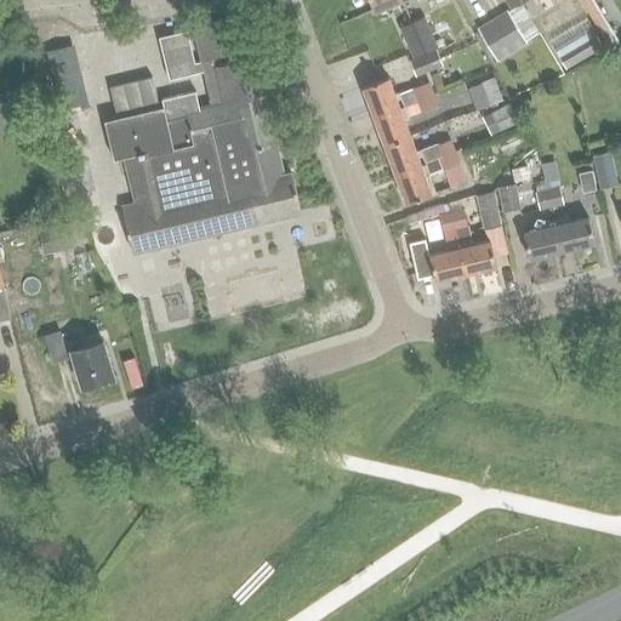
[(399,0),(369,0),(374,11),(399,0)]
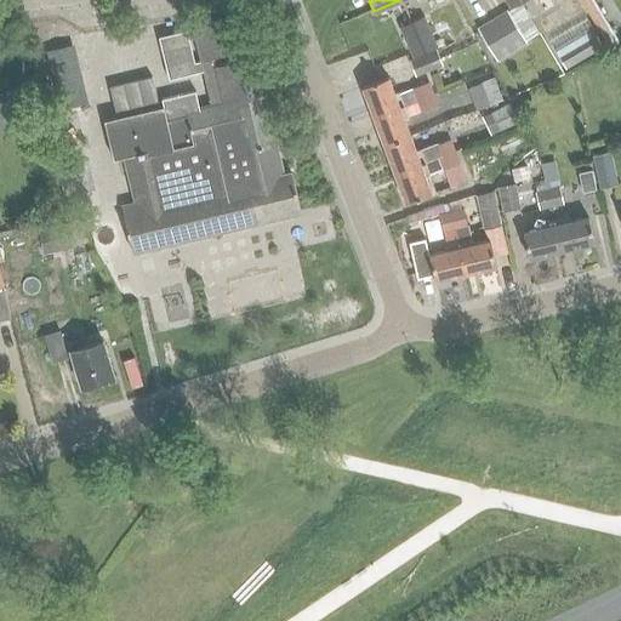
[(477,28),(497,61),(527,44),(506,10),(477,28)]
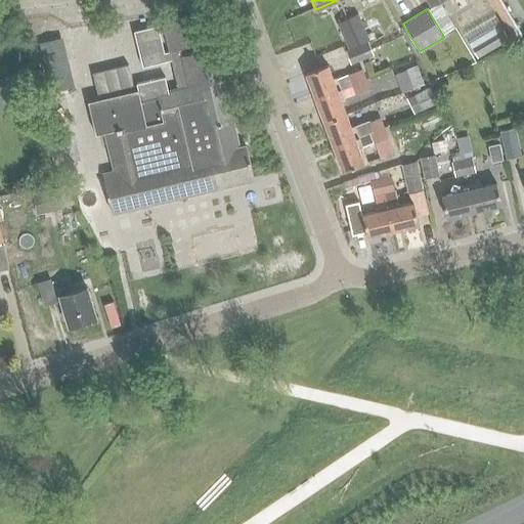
[(126,92),(87,102),(95,134),(105,132),(115,172),(102,175),(111,211),(253,177),(246,146),(237,148),(231,121),(233,120),(217,48),(180,57),(178,49),(208,42),(201,13),(162,23),(169,49),(163,51),(157,24),(133,29),(141,66),(171,58),(178,90),(167,92),(163,78),(135,84),(136,90),(131,91),(131,89),(132,89),(126,66),(90,74),(96,98),(126,91),(126,92)]
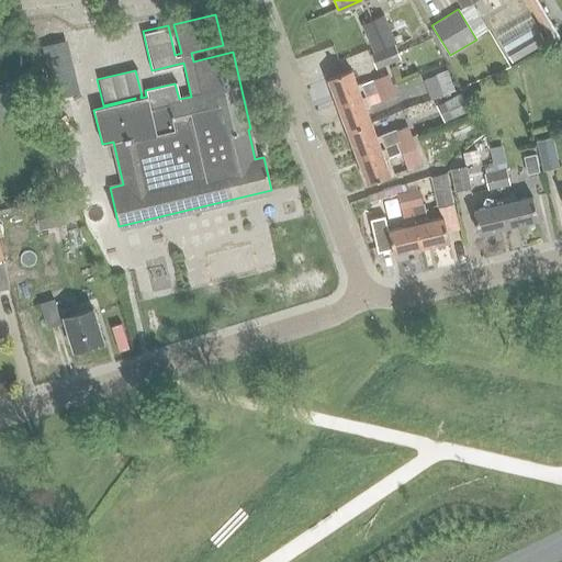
[(382,17),(372,21),(384,47),(394,43),(382,17)]
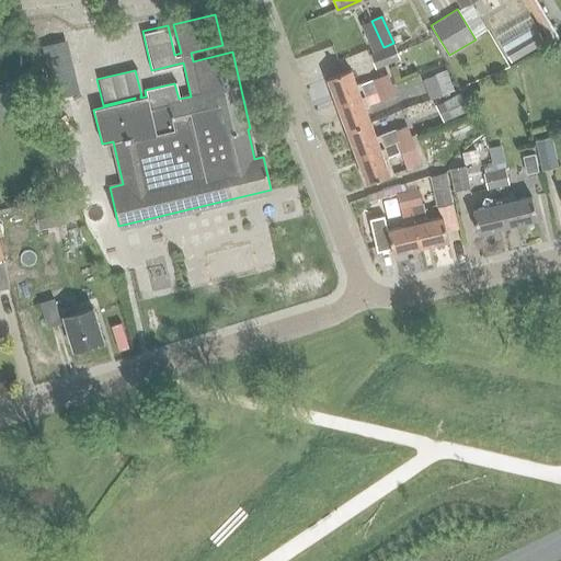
[(384,47),(371,21),(362,24),(374,52),(384,47)]
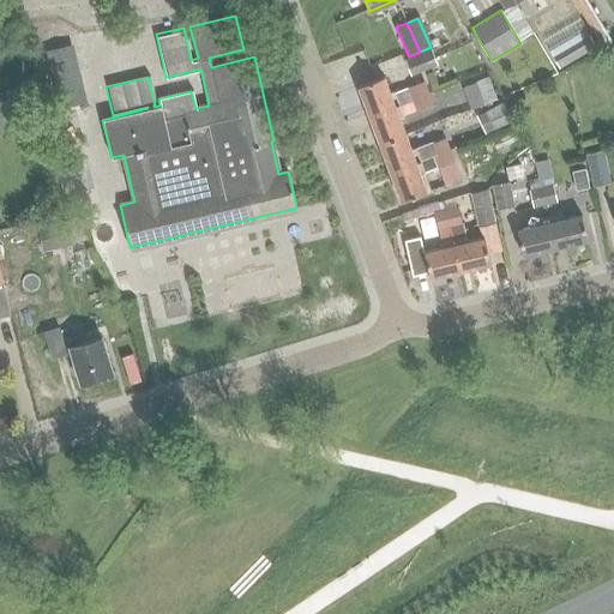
[(589,35),(553,58),(560,70),(596,47),(589,35)]
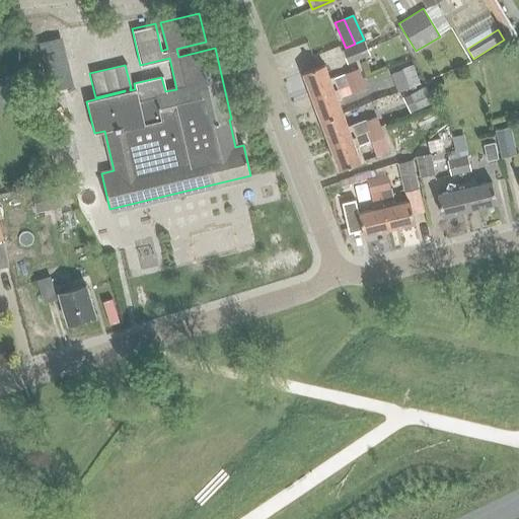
[(342,51),(347,64),(370,55),(365,42),(342,51)]
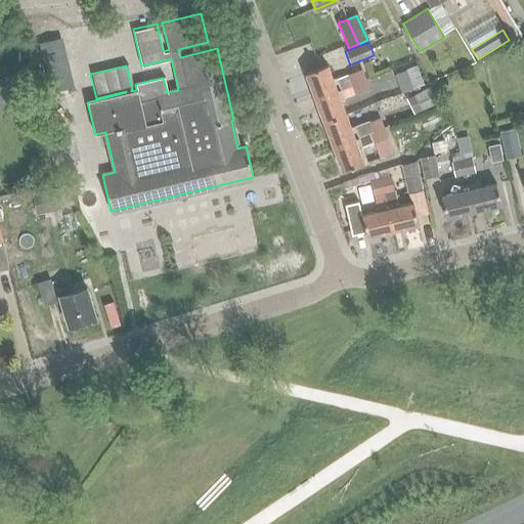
[(326,66),(305,74),(314,98),(351,84),(348,75),(333,80),(326,66)]
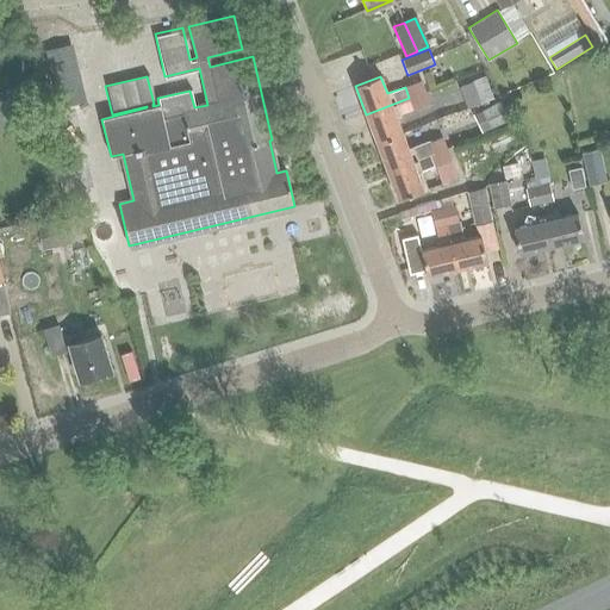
[(484,76),(471,81),(479,103),(492,98),(484,76)]
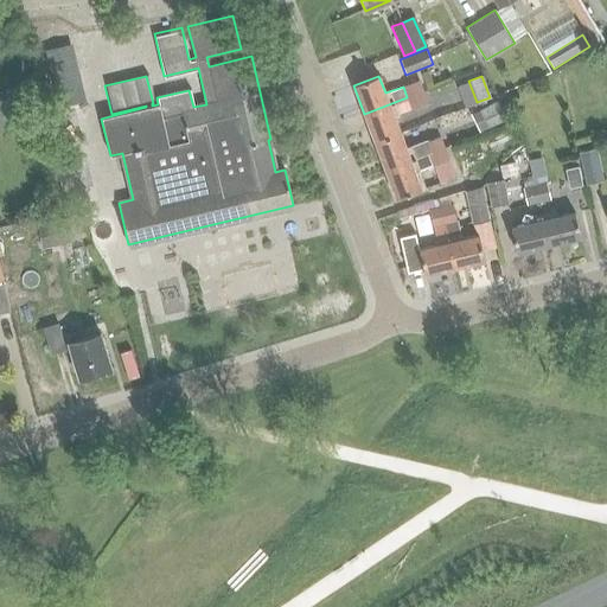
[(419,81),(403,87),(407,97),(422,93),(419,81)]
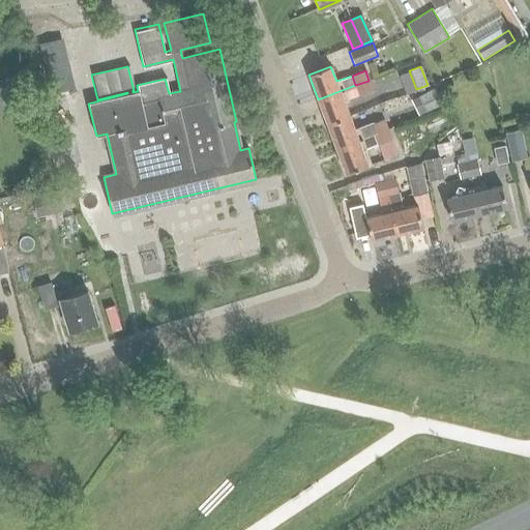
[(66,76),(53,79),(56,92),(59,91),(69,88),(66,76)]
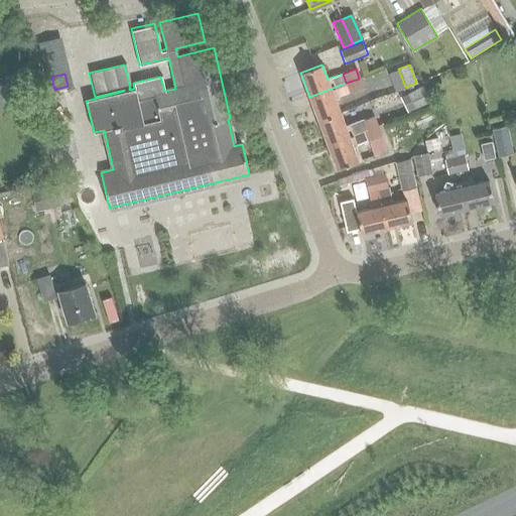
[(0,108),(13,109),(13,80),(0,79),(0,108)]
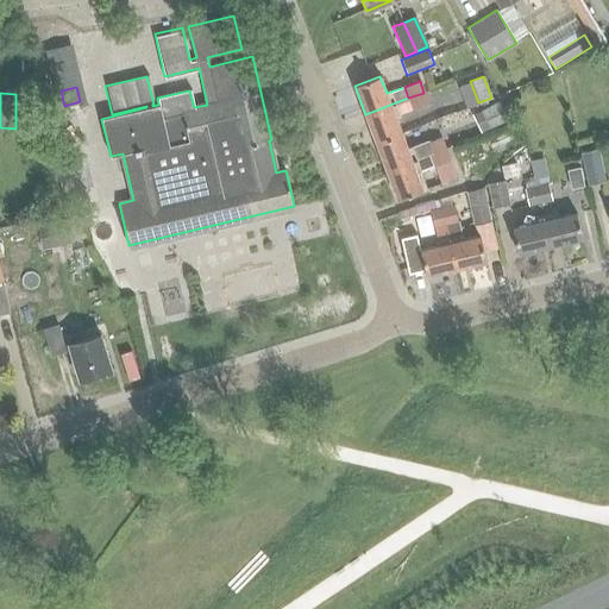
[(424,93),(408,98),(413,110),(428,105),(424,93)]
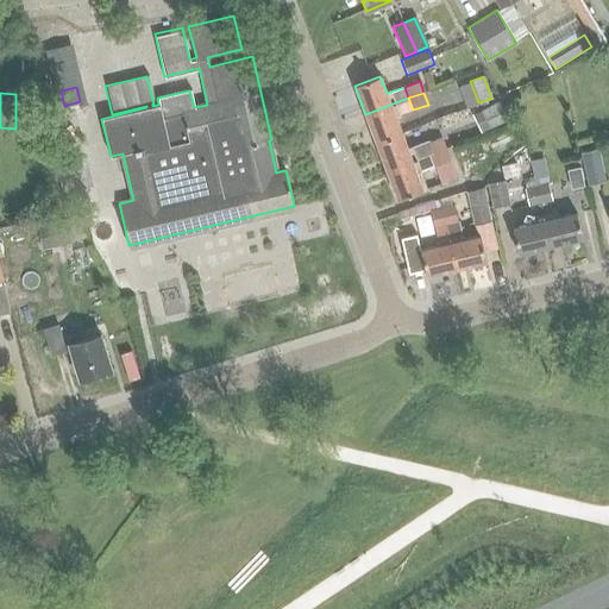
[(408,98),(365,114),(376,143),(401,133),(395,117),(413,110),(408,98)]
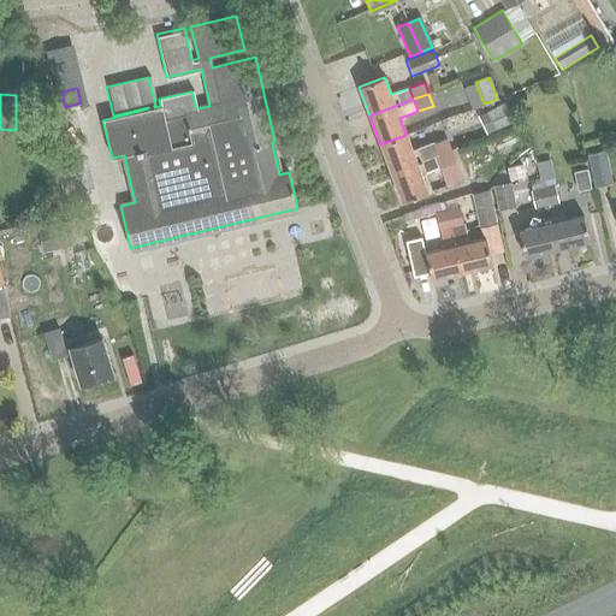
[(427,124),(455,117),(450,102),(424,111),(427,124)]
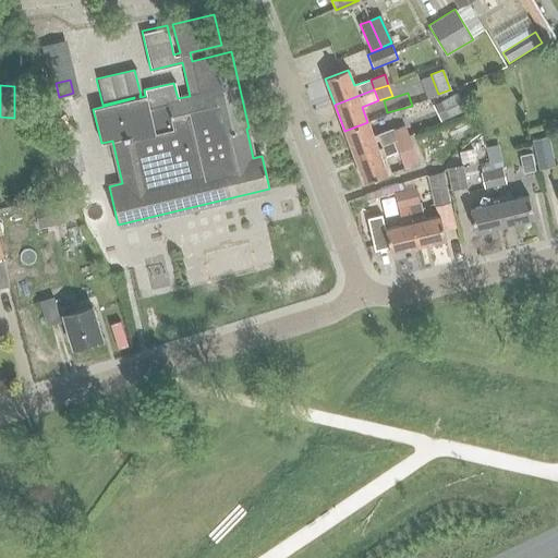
[(456,93),(439,101),(448,118),(464,109),(456,93)]
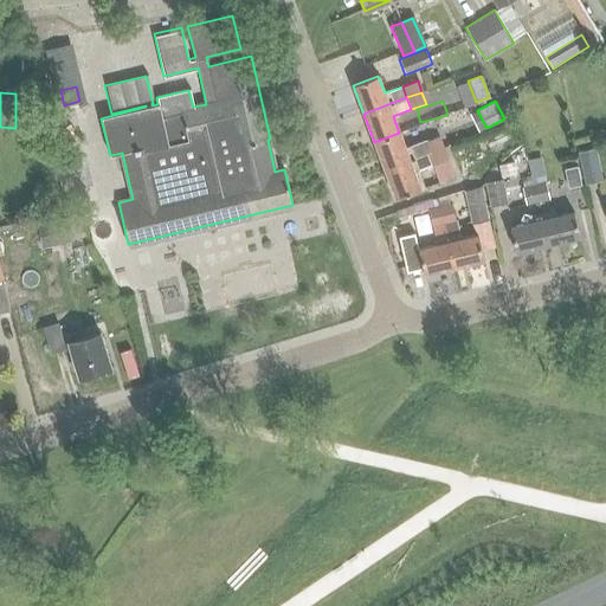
[(399,133),(374,142),(385,169),(427,154),(423,142),(405,148),(399,133)]
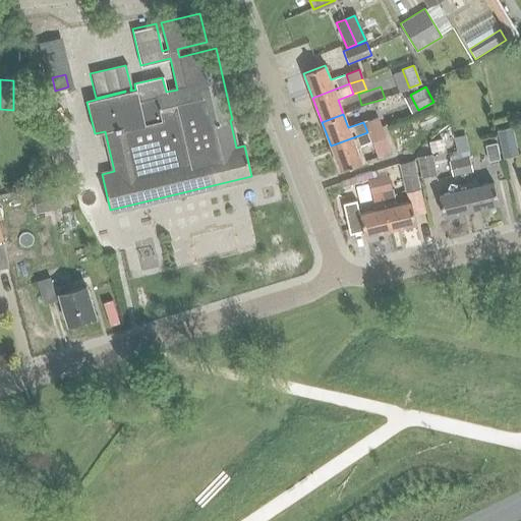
[(377,117),(363,122),(367,132),(381,127),(377,117)]
